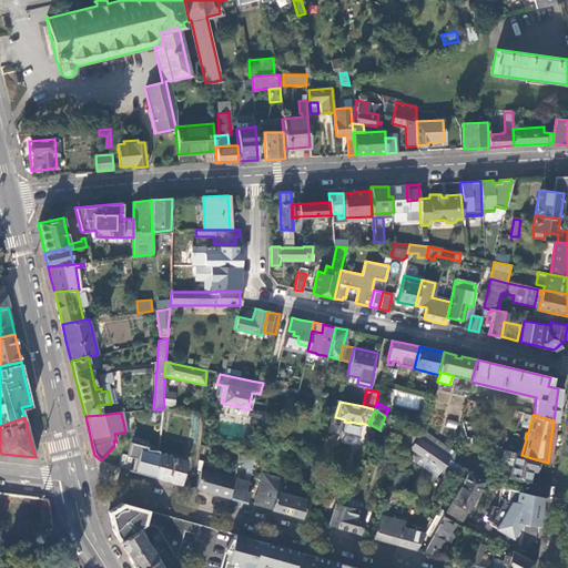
[(448,419),(445,426),(455,429),(457,423),(448,419)]
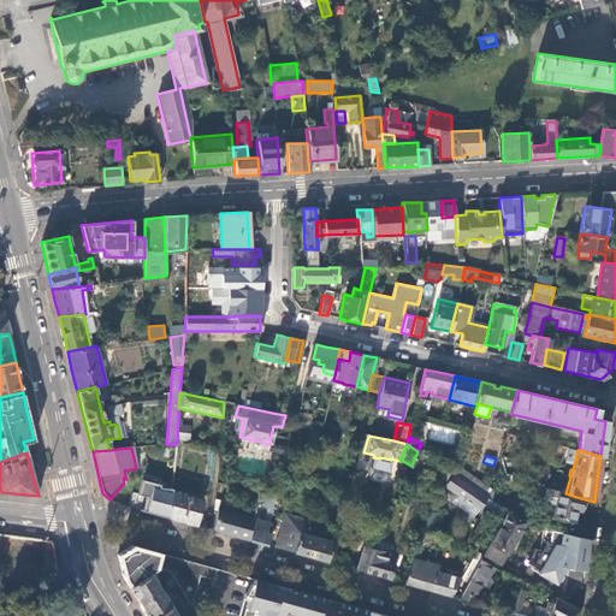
[(491,499),(493,490),(458,466),(455,475),(486,496),(491,499)]
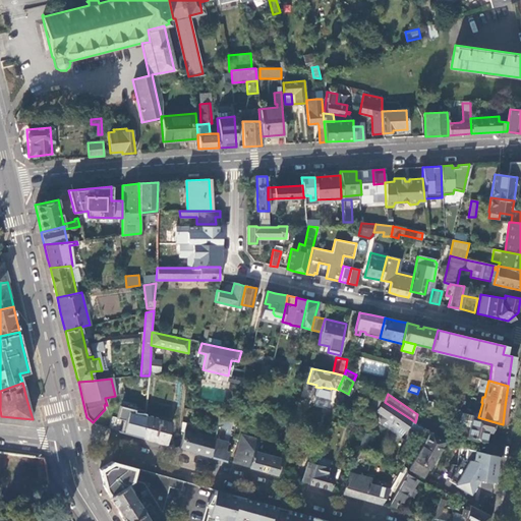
[(402,435),(411,419),(385,402),(374,396),(370,403),(378,408),(375,411),(380,413),(377,418),(377,423),(393,435),(396,430),(402,435)]
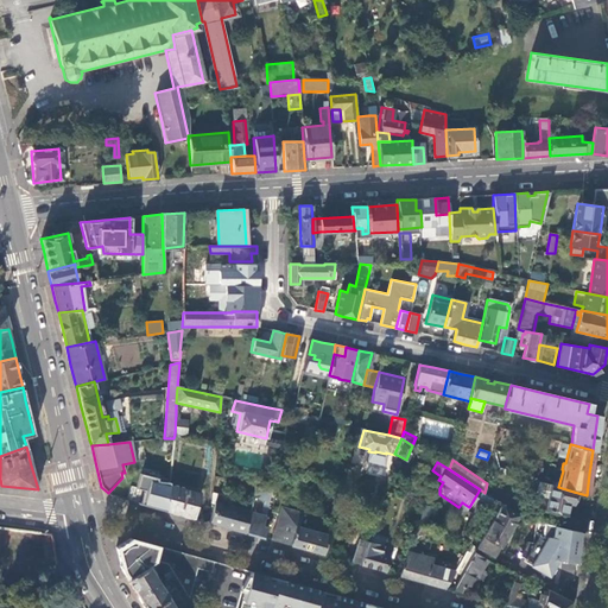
[(135,488),(144,491),(140,505),(166,512),(169,485),(170,483),(157,482),(158,479),(140,474),(135,488)]
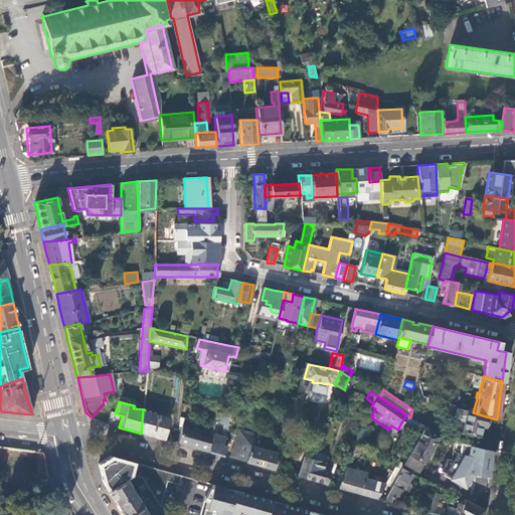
[(485,427),(486,416),(473,412),(456,407),(453,418),(464,421),(461,432),(479,436),(481,426),(485,427)]
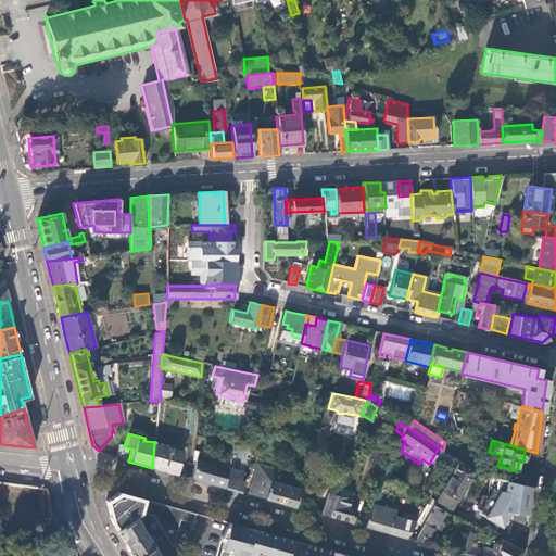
[(253,447),(232,442),(227,468),(224,488),(240,492),(253,447)]
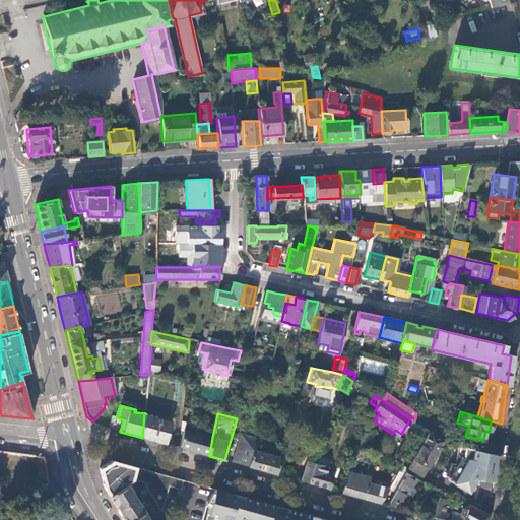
[(142,438),(164,444),(170,421),(144,414),(142,438)]
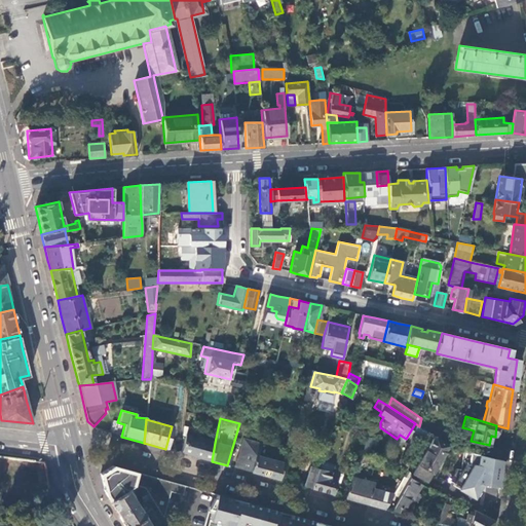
[(180,453),(212,461),(215,443),(181,436),(180,453)]
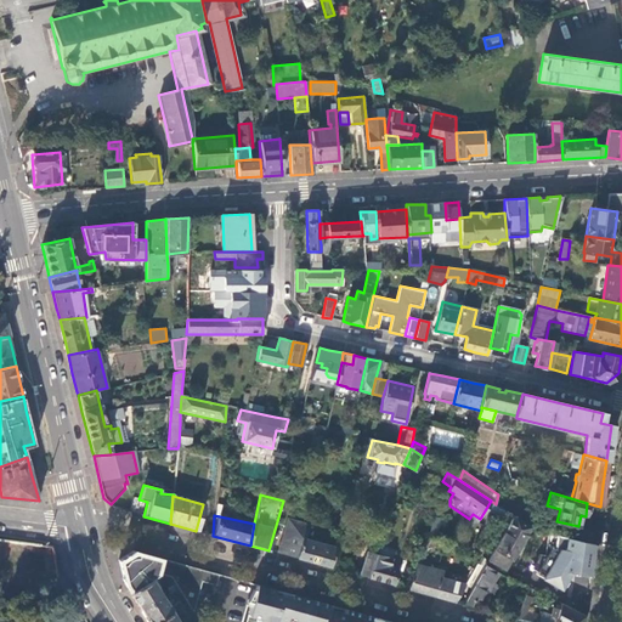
[(507,567),(530,527),(513,515),(512,519),(509,518),(508,520),(509,521),(488,559),(507,567)]
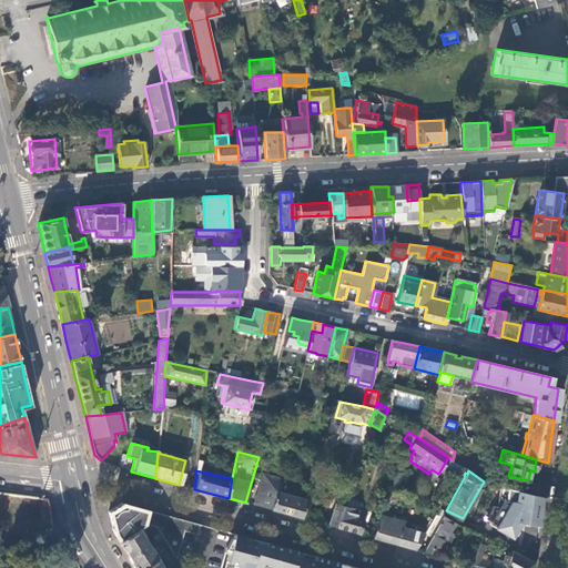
[(254,505),(302,518),(306,500),(279,493),(282,480),(263,475),(254,505)]
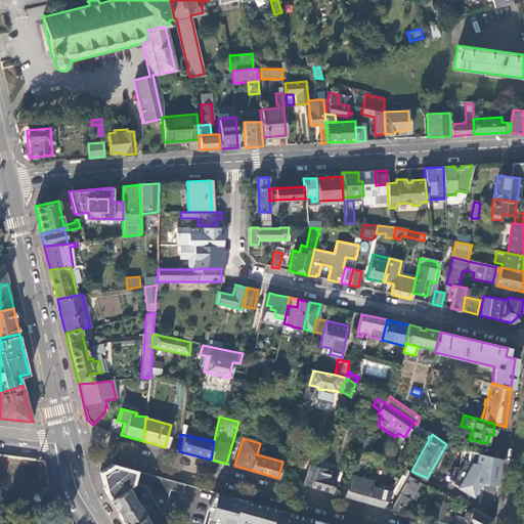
[(331,446),(323,444),(317,466),(323,468),(331,446)]
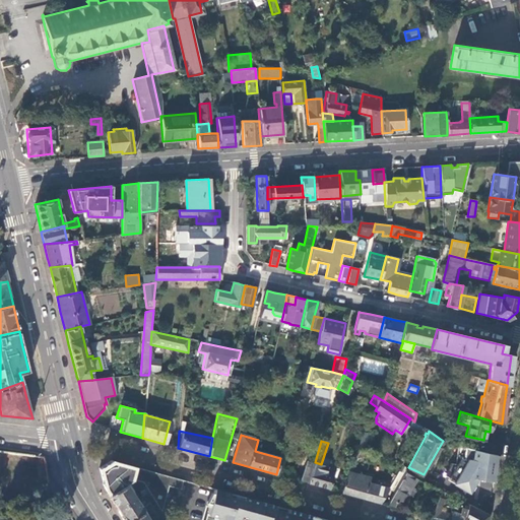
[(453,483),(453,484),(469,493),(476,479),(493,481),(495,469),(497,455),(484,452),(477,451),(458,447),(456,465),(451,464),(450,466),(450,468),(455,469),(449,479),(448,480),(453,483)]
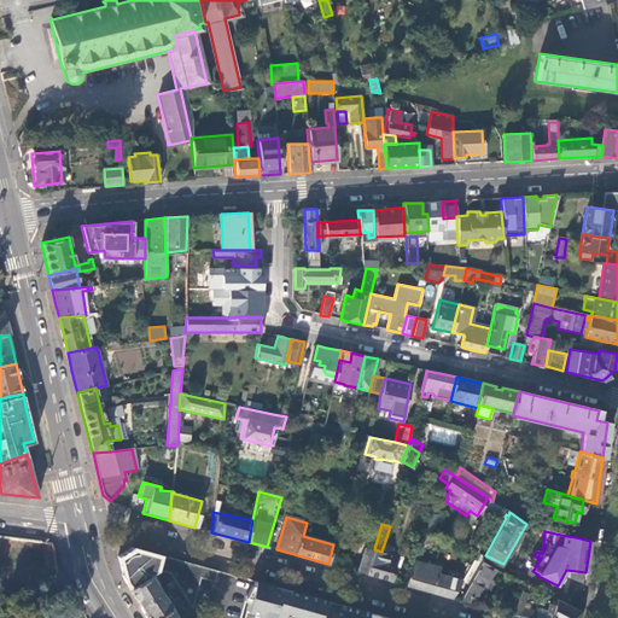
[(406,586),(452,599),(461,581),(437,575),(439,567),(419,563),(424,543),(426,544),(429,543),(432,537),(421,532),(410,571),(409,571),(406,586)]
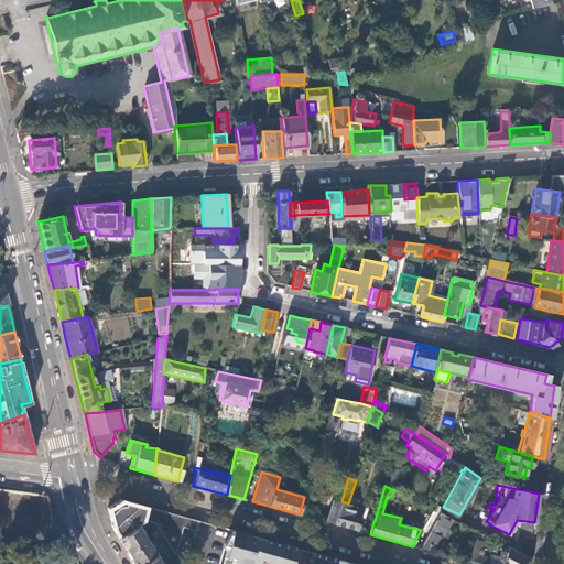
[(38,494),(0,489),(0,517),(34,521),(38,494)]
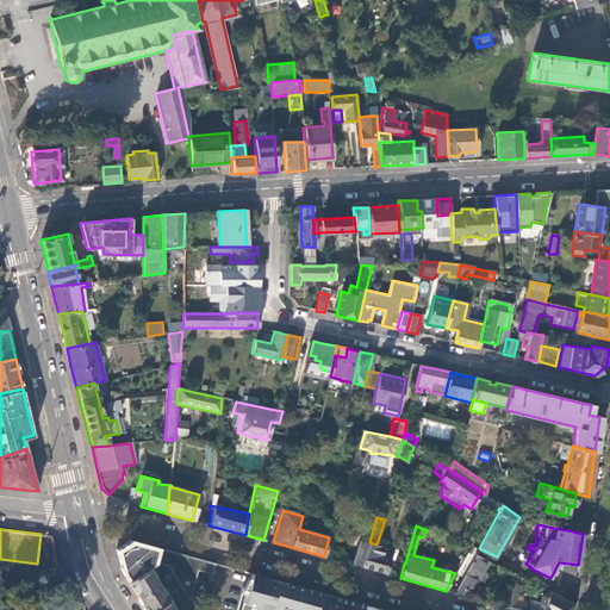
[(51,536),(41,534),(37,564),(57,566),(51,536)]
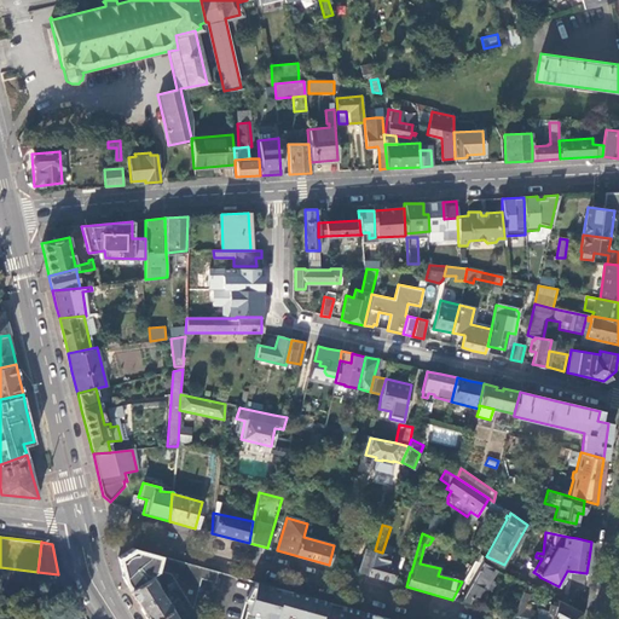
[(192,609),(201,579),(214,583),(218,571),(132,547),(119,556),(120,565),(122,578),(129,589),(158,570),(169,573),(174,580),(178,588),(186,600),(192,609)]
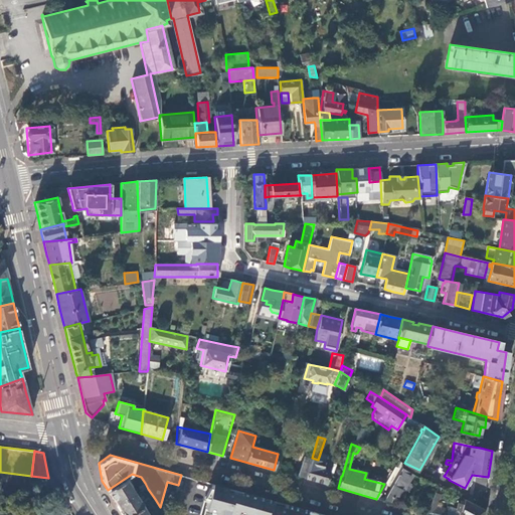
[(296,477),(305,479),(312,458),(302,456),(296,477)]
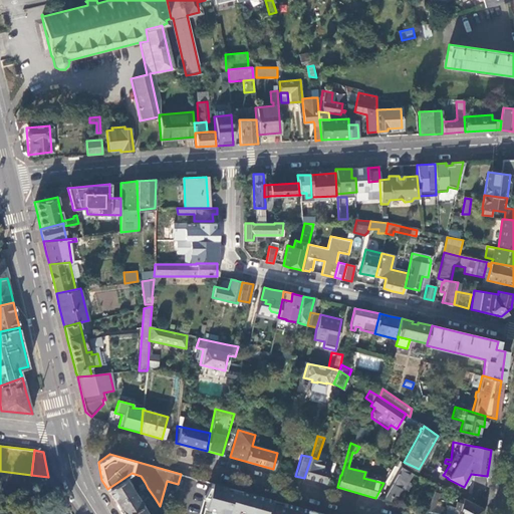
[(304,478),(324,484),(328,471),(322,469),(321,466),(322,461),(317,459),(311,457),(304,478)]
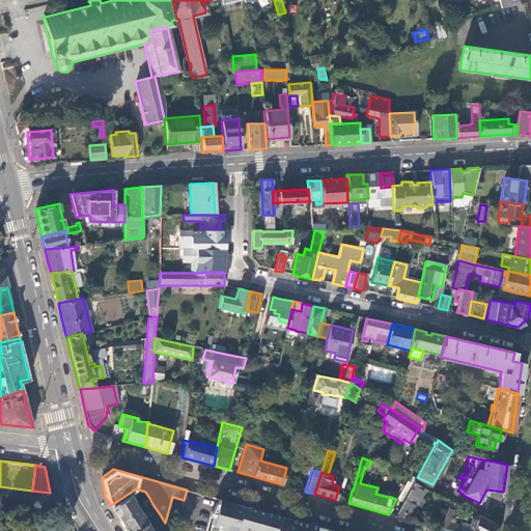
[(458,490),(465,479),(459,478),(459,476),(453,486),(458,490)]
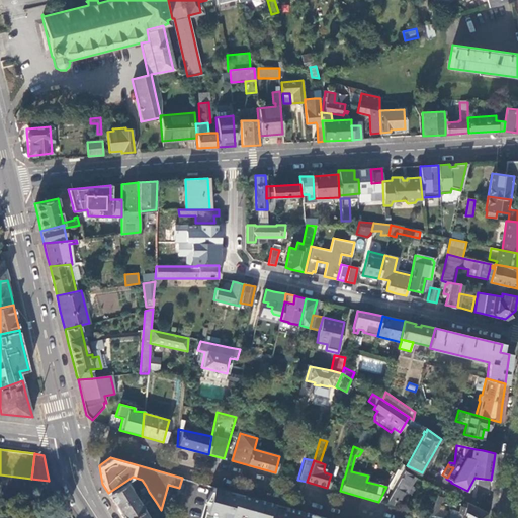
[(385,504),(392,505),(394,501),(401,504),(407,493),(411,495),(416,488),(412,485),(416,478),(404,470),(385,504)]
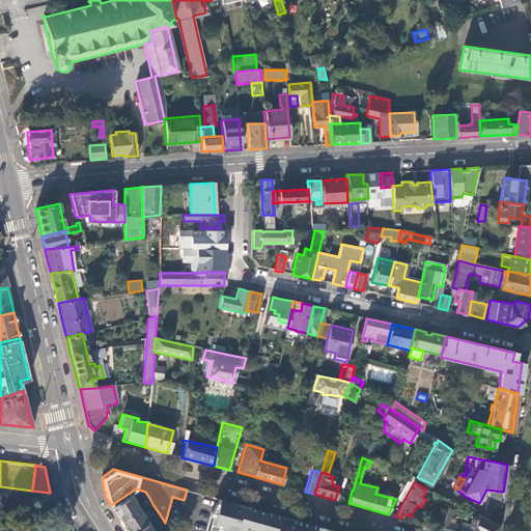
[(136,488),(111,505),(116,513),(127,530),(150,530),(154,528),(149,522),(143,512),(140,514),(134,504),(137,502),(133,496),(136,495),(140,500),(143,502),(149,498),(145,492),(136,488)]
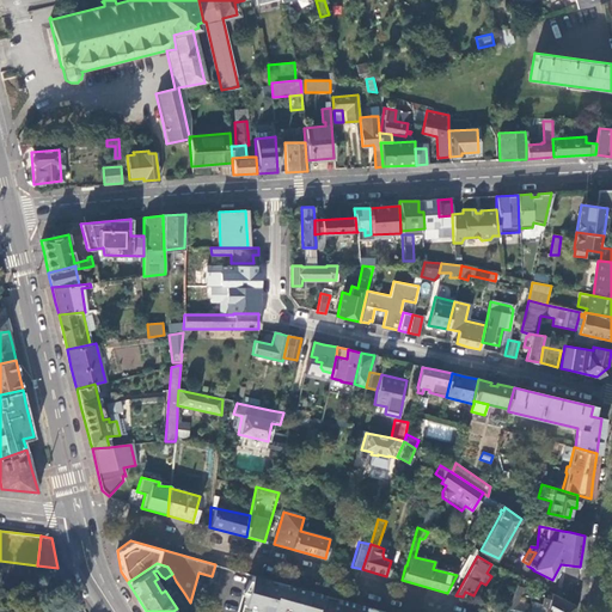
[(252,575),(244,604),(273,611),(373,611),(374,609),(338,599),(338,603),(322,598),(322,594),(287,585),(286,588),(269,583),(270,580),(252,575)]
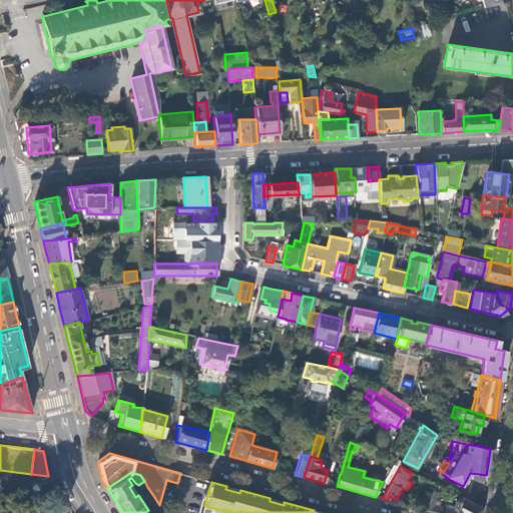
[(148,501),(154,497),(147,487),(141,490),(148,501)]
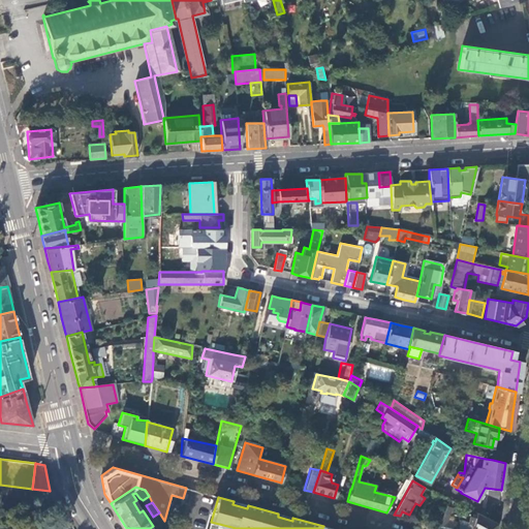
[(496,528),(497,524),(476,514),(474,519),(470,518),(468,524),(464,523),(465,520),(460,519),(458,524),(447,521),(452,508),(445,506),(437,526),(446,528),(496,528)]
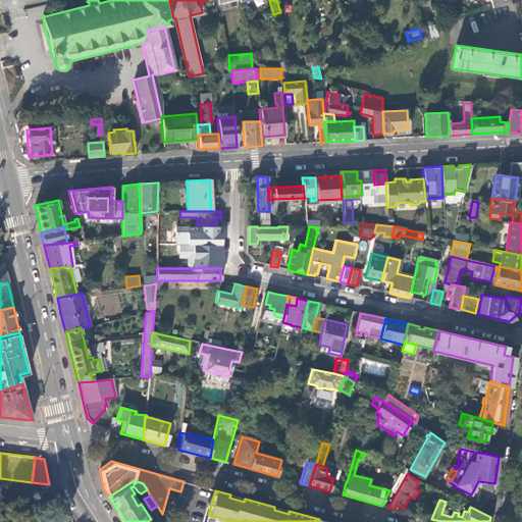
[(154,520),(163,515),(162,514),(157,506),(151,510),(147,513),(151,519),(152,518),(154,520)]
